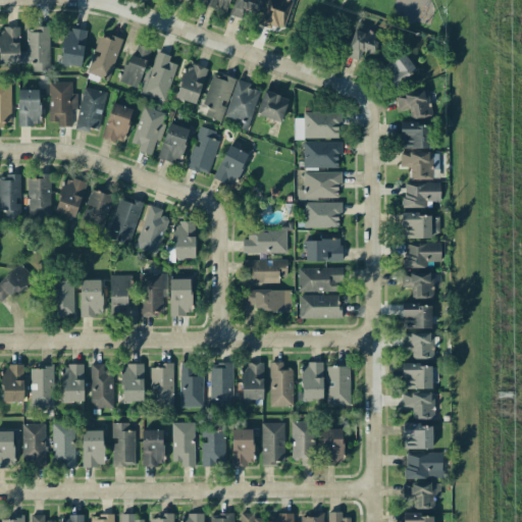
[(228,0),(205,0),(204,5),(225,11),(228,0)]
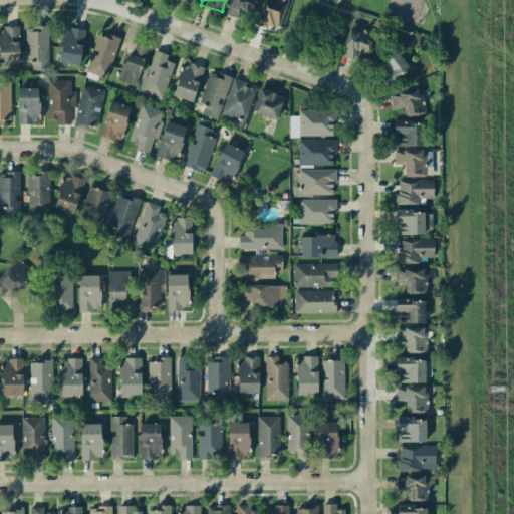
[(288,0),(287,0),(261,0),(255,23),(279,30),(288,0)]
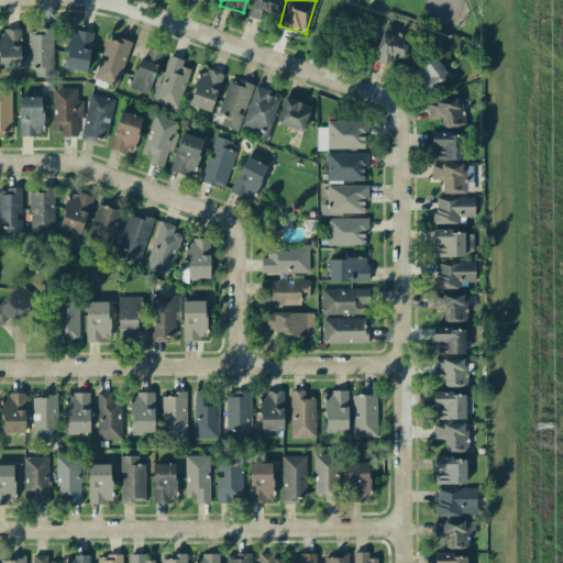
[(52,29),(28,30),(28,55),(20,55),(20,29),(0,29),(0,68),(34,68),(34,77),(53,77),(52,29)]
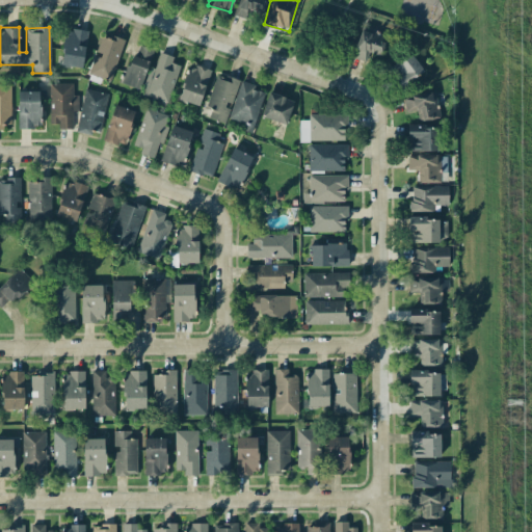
[(87,32),(67,28),(60,65),(81,69),(87,32)]
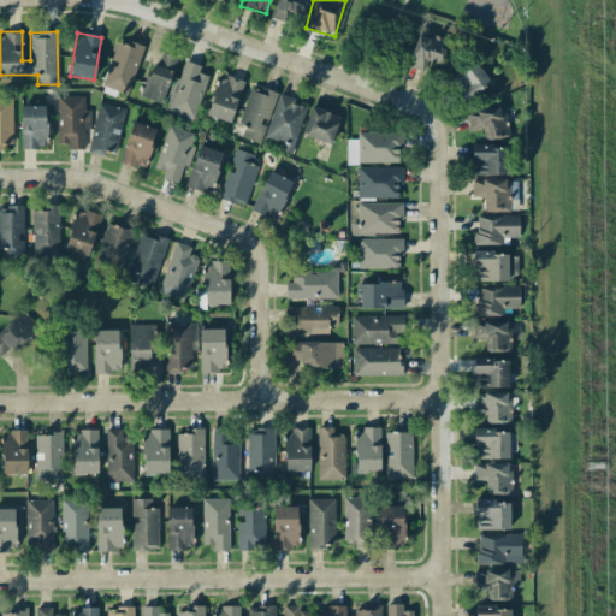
[(410,34),(409,69),(424,70),(424,61),(443,63),(444,35),(410,34)]
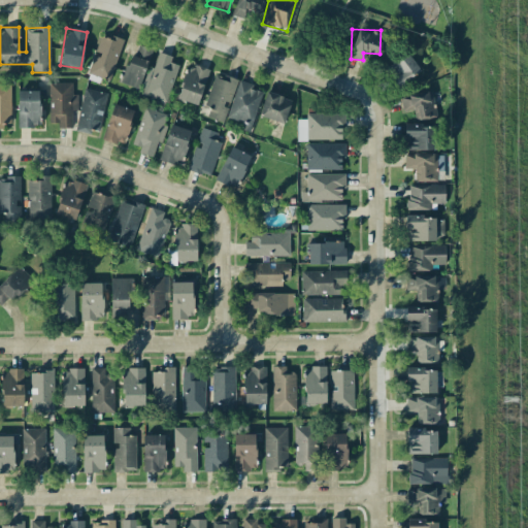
[(122,40),(100,33),(88,73),(110,80),(122,40)]
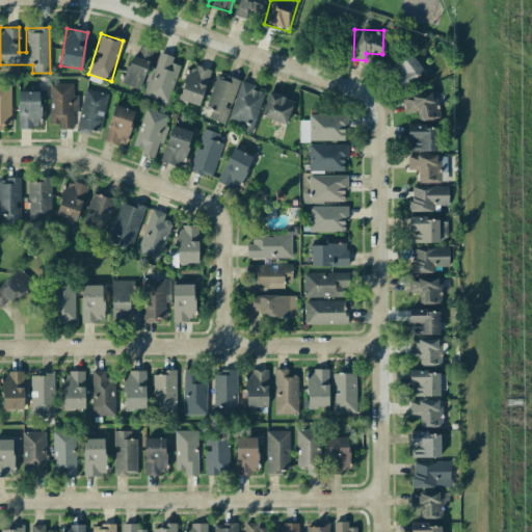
[(123,83),(140,88),(153,49),(135,43),(123,83)]
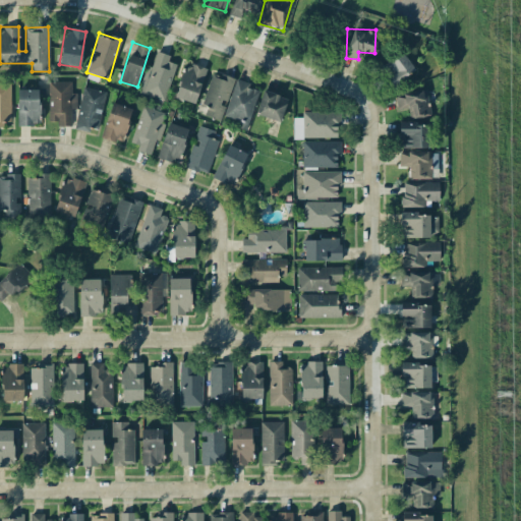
[(166,100),(175,64),(168,62),(169,55),(156,51),(152,67),(146,65),(138,93),(166,100)]
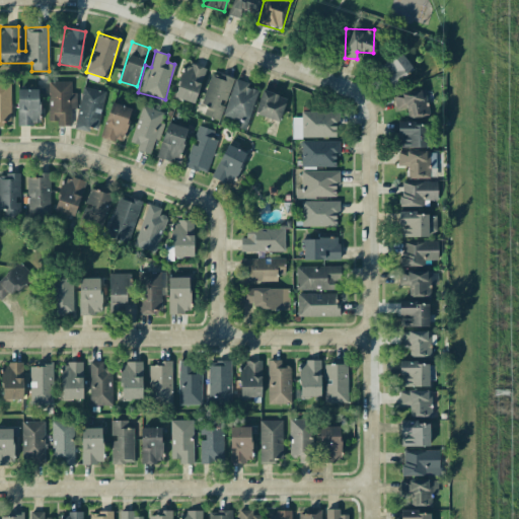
[(415,70),(399,51),(376,68),(390,88),(415,70)]
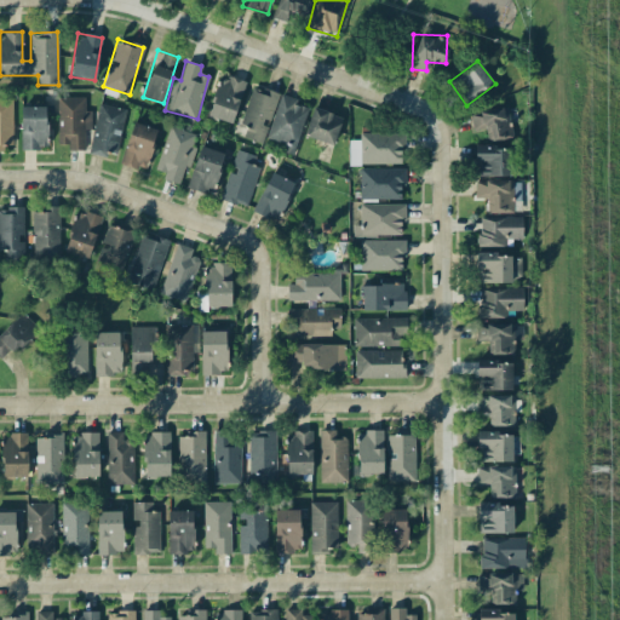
[(206,115),(231,124),(246,84),(220,74),(206,115)]
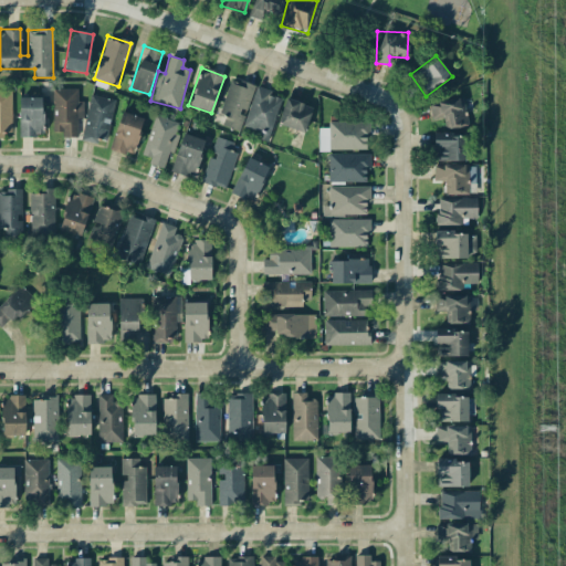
[(221,125),(238,130),(255,87),(231,77),(218,113),(224,116),(221,125)]
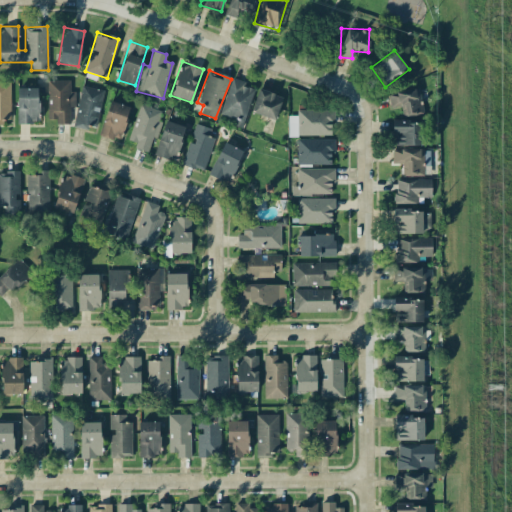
[(234,125),(241,127),(255,87),(231,79),(219,113),(236,119),(234,125)]
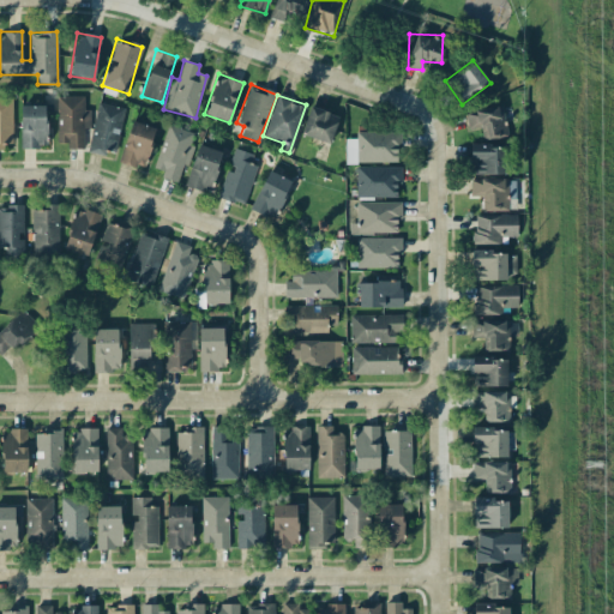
[(56,96),(56,143),(67,143),(67,149),(84,149),(84,128),(90,128),(90,109),(83,109),(83,97),(56,96)]
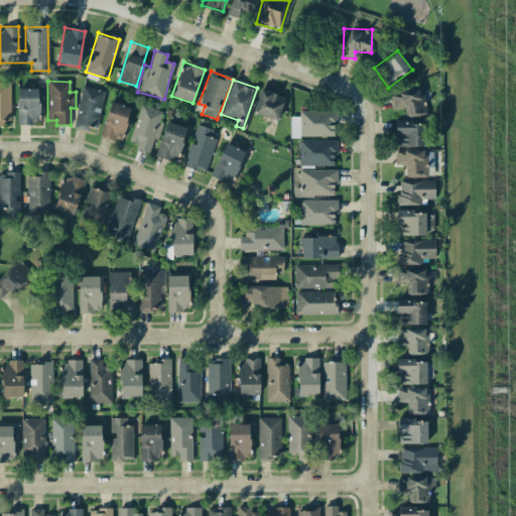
[(0,124),(10,124),(10,83),(0,82),(0,124)]
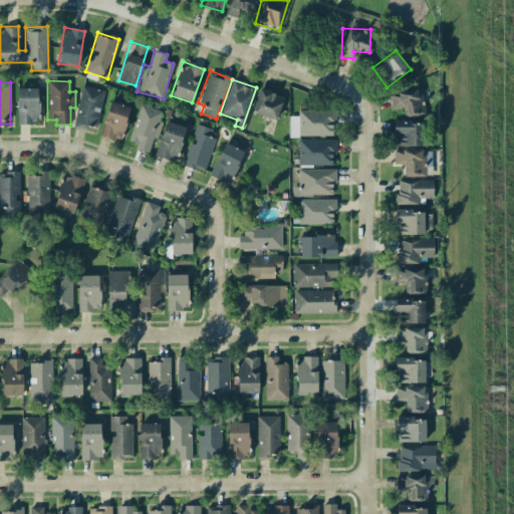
[(102,89),(79,86),(75,126),(97,130),(102,89)]
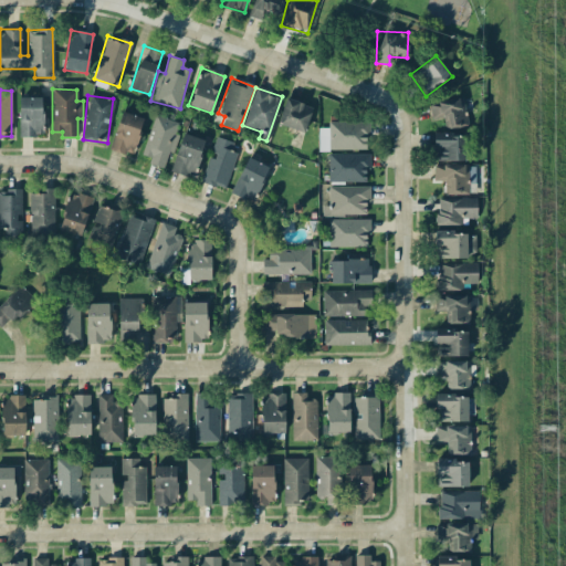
[(19,136),(43,136),(42,96),(18,97),(19,136)]
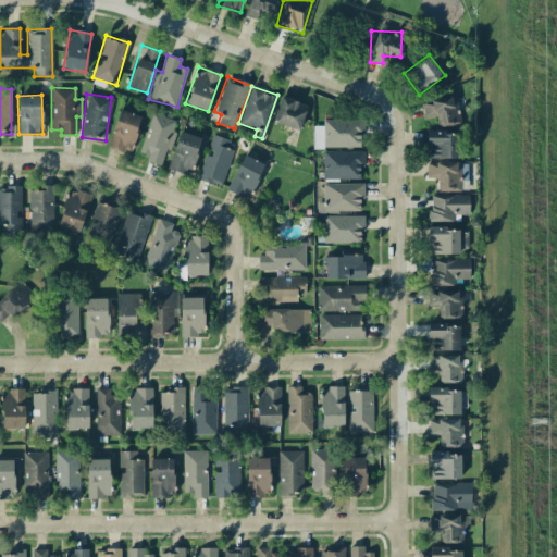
[(273,122),(299,130),(307,104),(281,97),(273,122)]
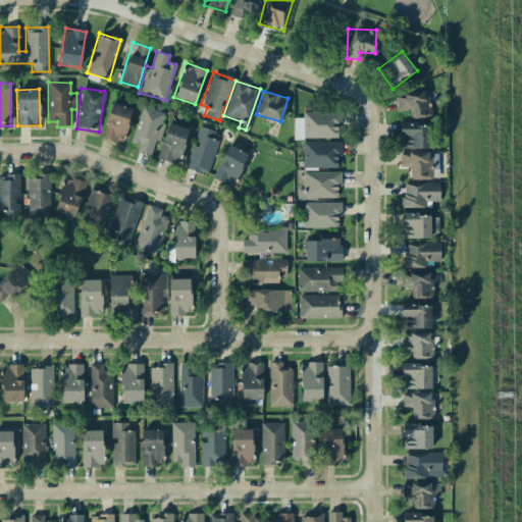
[(397,109),(409,108),(410,118),(429,117),(428,92),(396,93),(397,109)]
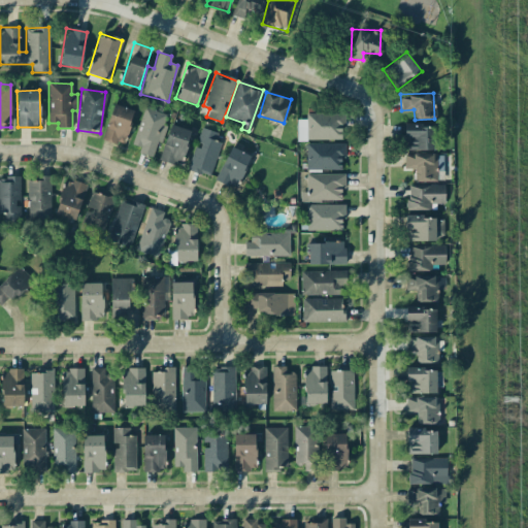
[(103,139),(125,144),(133,109),(111,103),(103,139)]
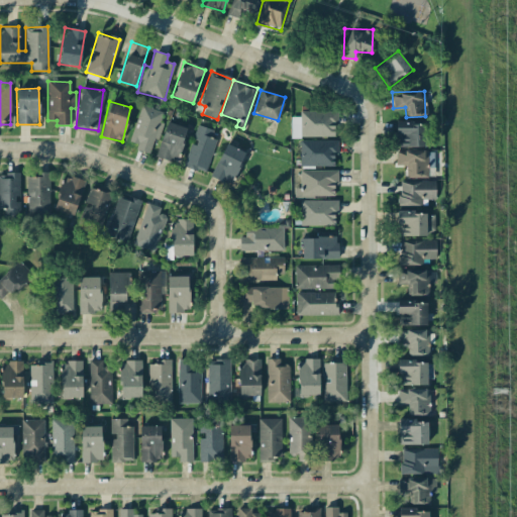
[(129,142),(136,144),(135,149),(149,153),(163,111),(140,105),(129,142)]
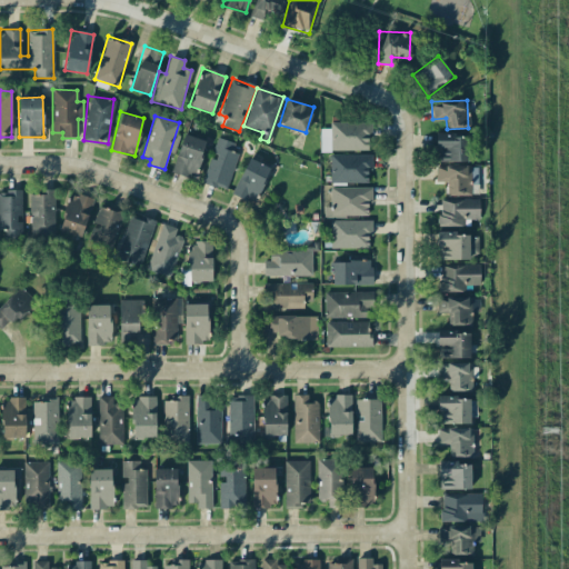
[(330,150),(370,150),(370,121),(330,122),(330,150)]
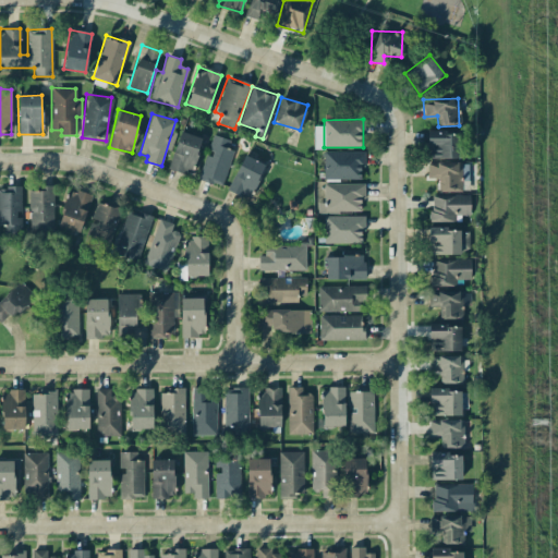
[(459,133),(427,131),(426,146),(431,146),(431,157),(458,159),(459,133)]
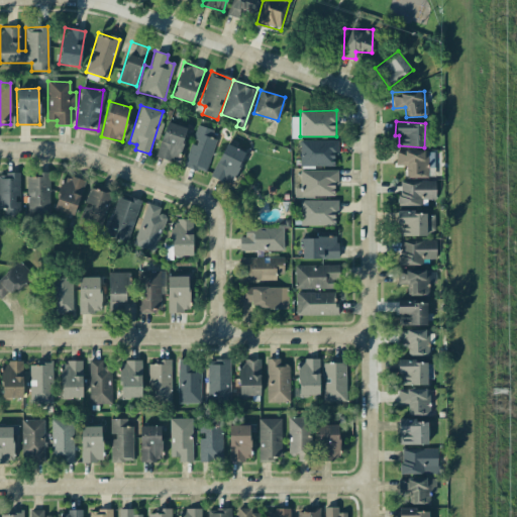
[(186,126),(165,122),(158,157),(179,162),(186,126)]
